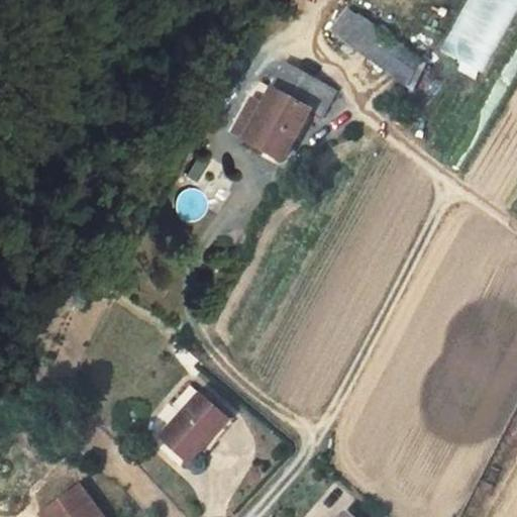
[(516,0),(466,0),(439,54),(483,75),(516,7),(516,0)]
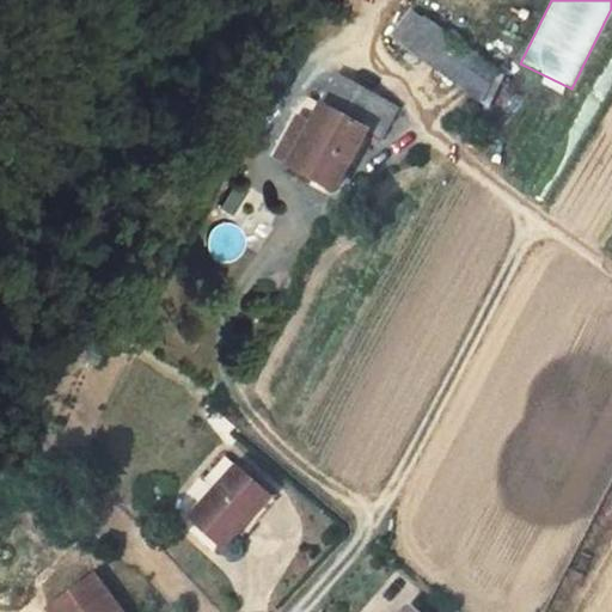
[(424,17),(412,8),(393,36),(405,44),(424,17)]
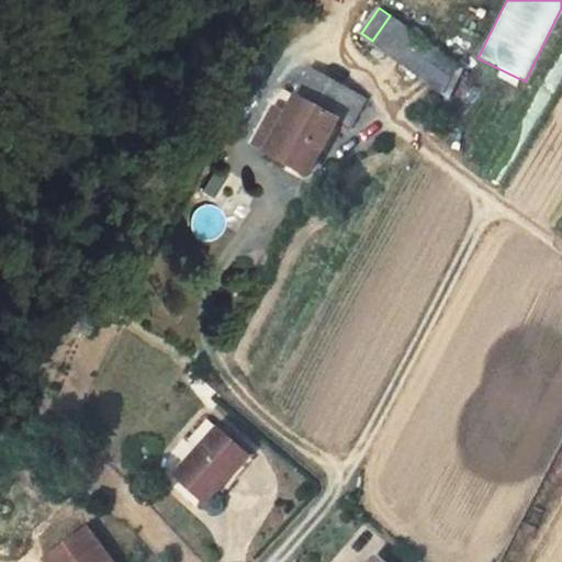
[(431,46),(390,15),(372,41),(414,71),(431,46)]
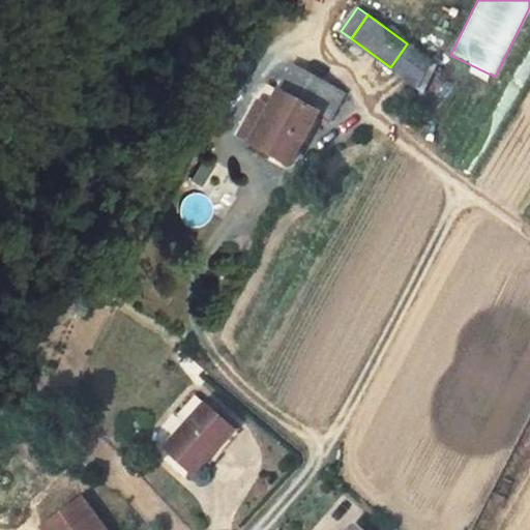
[(429,59),(412,48),(395,70),(415,84),(429,59)]
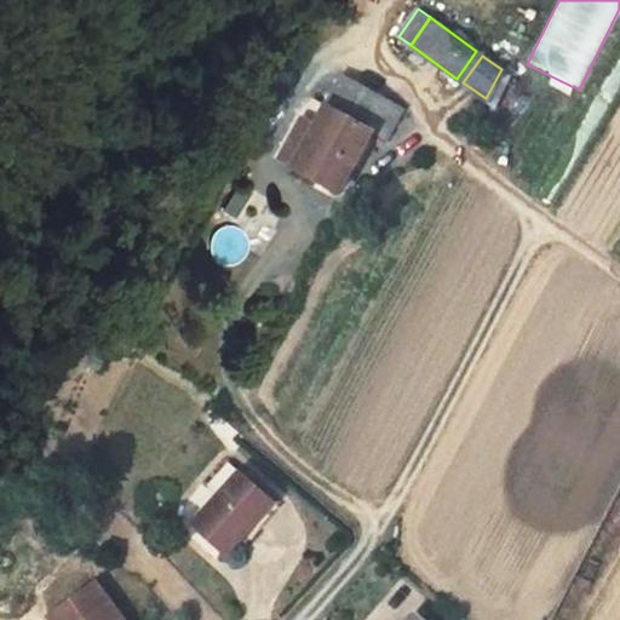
[(385,139),(402,108),(342,75),(315,125),(292,167),(337,190),(368,131),(385,139)]
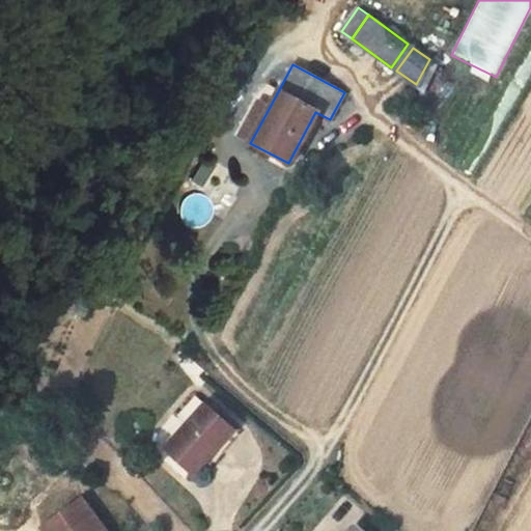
[(258,101),(239,137),(250,143),(270,107),(258,101)]
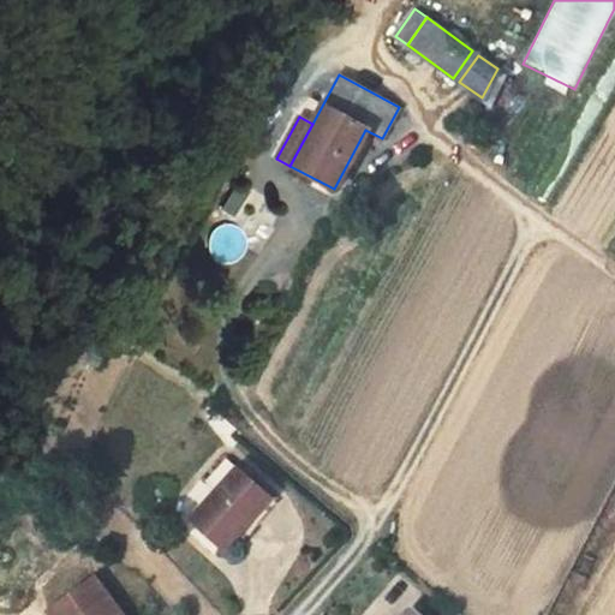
[(236,467),(226,459),(206,481),(216,490),(236,467)]
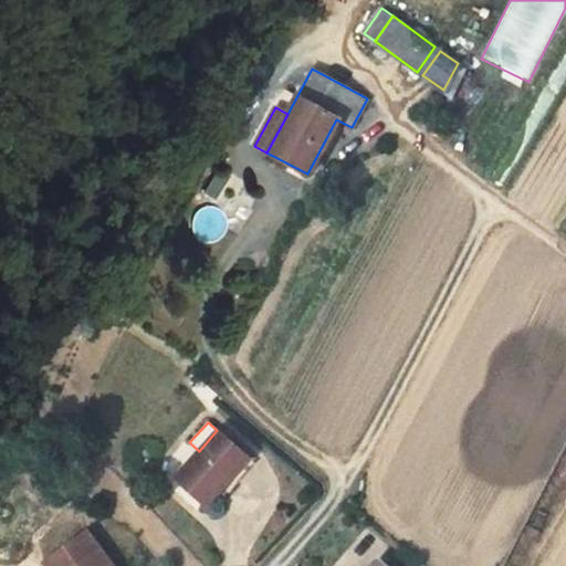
[(248,457),(217,430),(199,451),(176,477),(208,505),(231,480),(229,478),(248,457)]
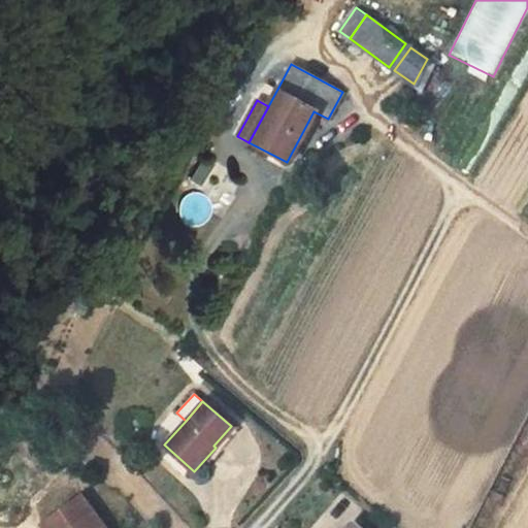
[(237,432),(231,426),(213,446),(216,448),(220,452),(237,432)]
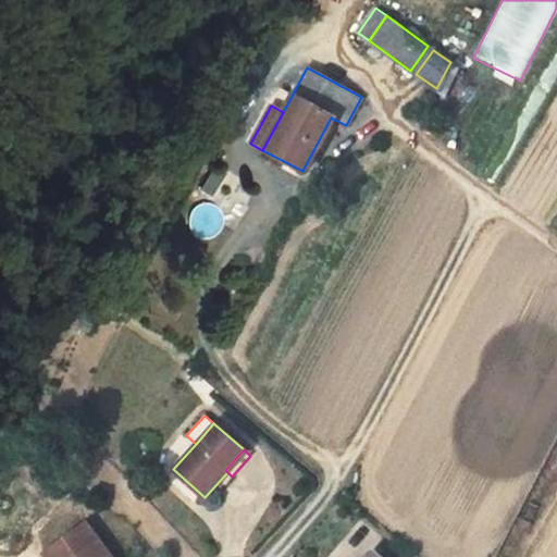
[(146,498),(128,479),(122,483),(139,503),(146,498)]
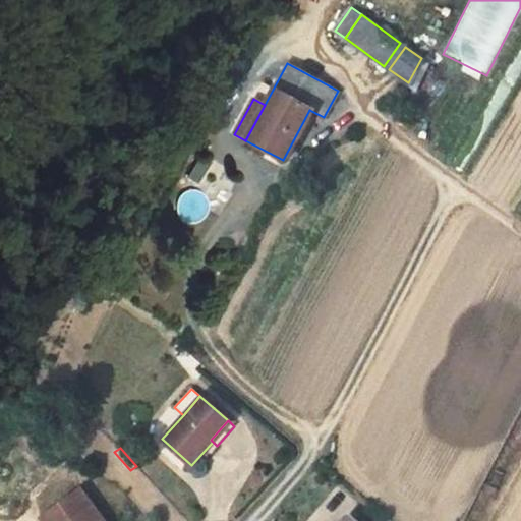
[(44,518),(46,520),(103,520),(80,490),(44,518)]
